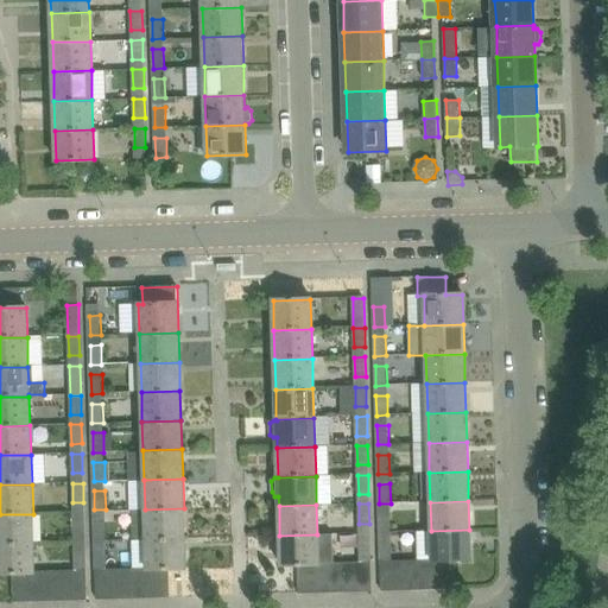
[(145,510),(131,510),(132,540),(146,540),(184,539),(184,508),(145,510)]
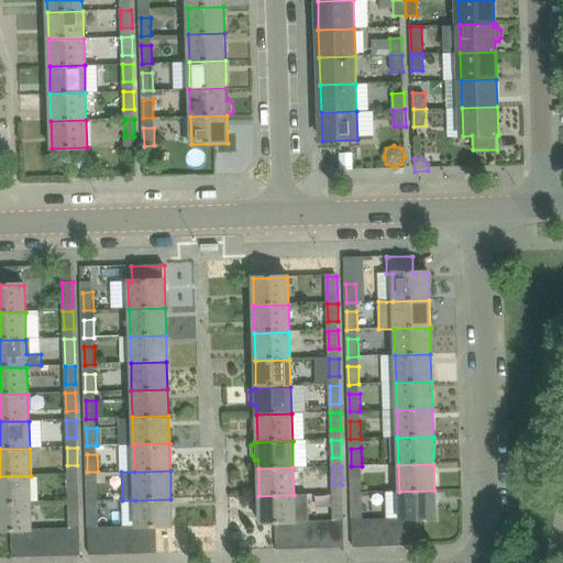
[(77,474),(68,475),(68,493),(78,493),(77,474)]
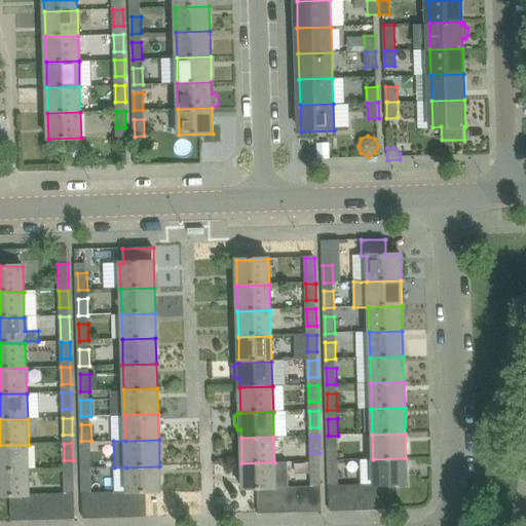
[(338,444),(328,444),(329,460),(338,460),(338,444)]
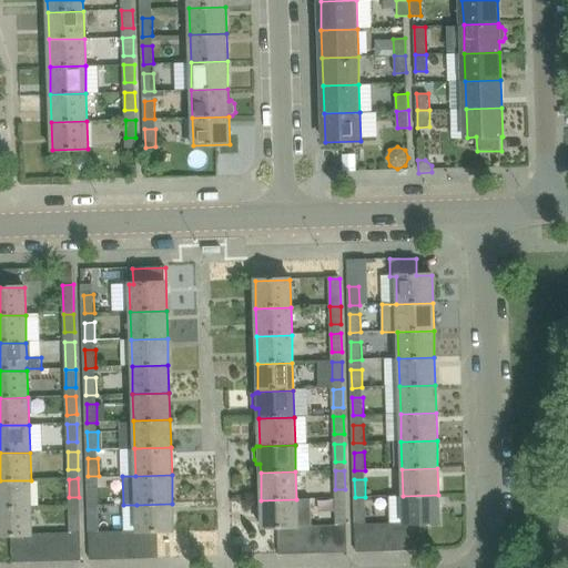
[(0,508),(31,508),(31,480),(0,480),(0,508)]
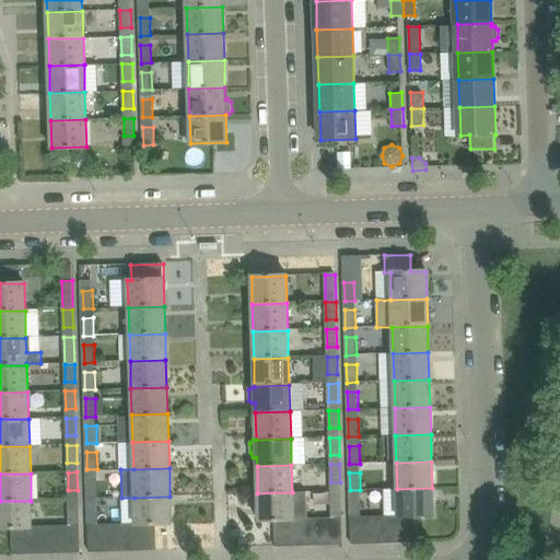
[(97,480),(88,481),(88,499),(97,499),(97,480)]
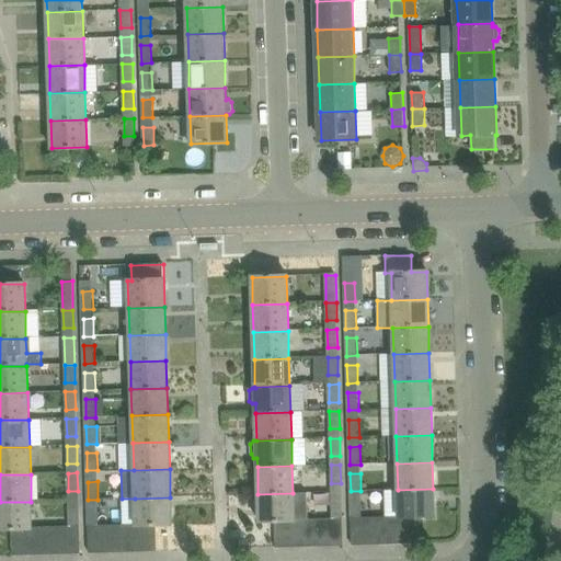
[(434,517),(433,489),(398,490),(399,516),(404,516),(419,516),(419,517),(434,517)]
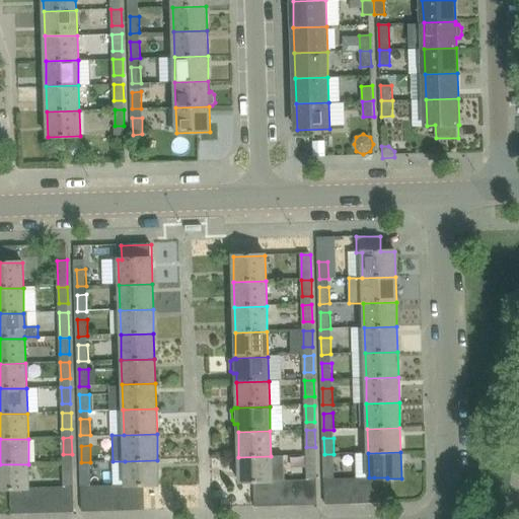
[(315,455),(307,455),(307,472),(316,471),(315,455)]
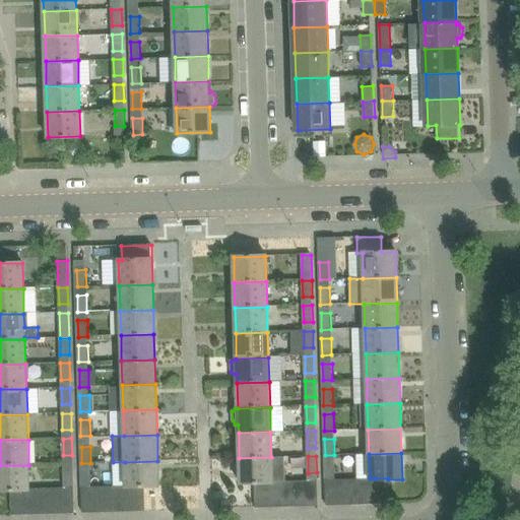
[(272,482),(272,481),(271,457),(239,458),(240,483),(255,483),(267,483),(272,482)]
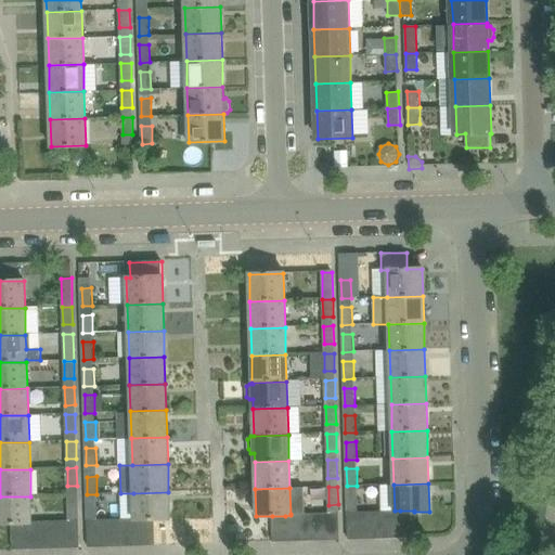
[(168,492),(133,493),(133,518),(140,518),(153,518),(153,519),(169,519),(168,492)]
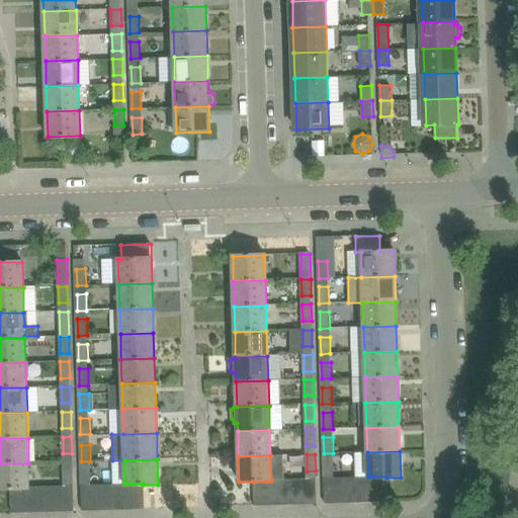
[(72,461),(63,462),(64,479),(72,479),(72,461)]
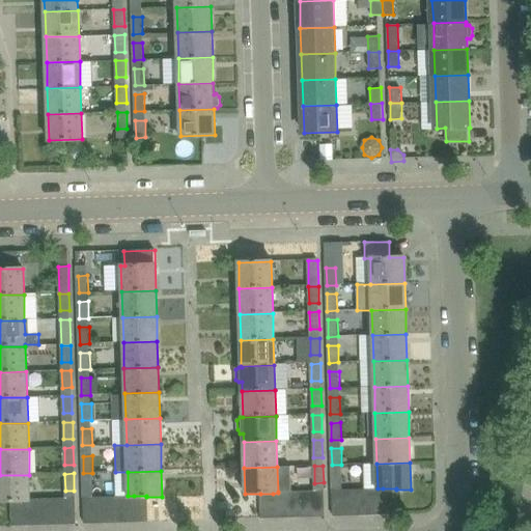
[(342,473),(332,473),(333,491),(342,490),(342,473)]
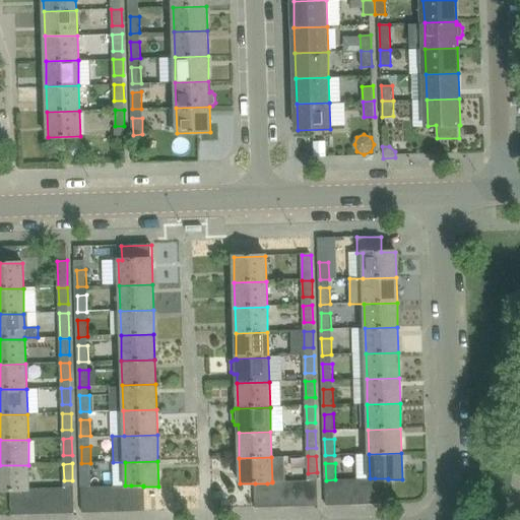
[(29,490),(29,489),(28,465),(0,465),(0,491),(11,491),(23,491),(29,490)]
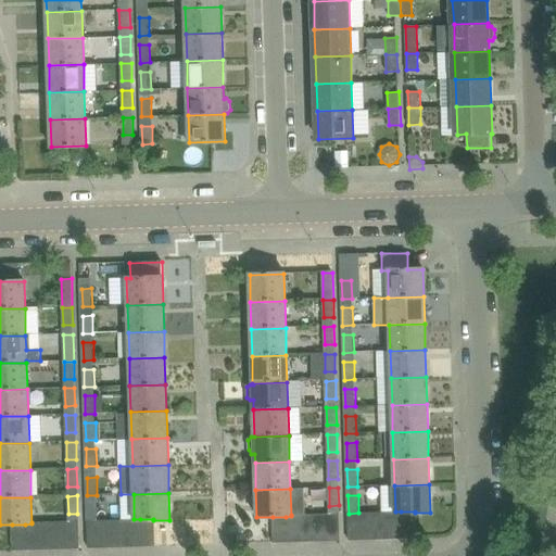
[(97,502),(87,503),(88,520),(98,520),(97,502)]
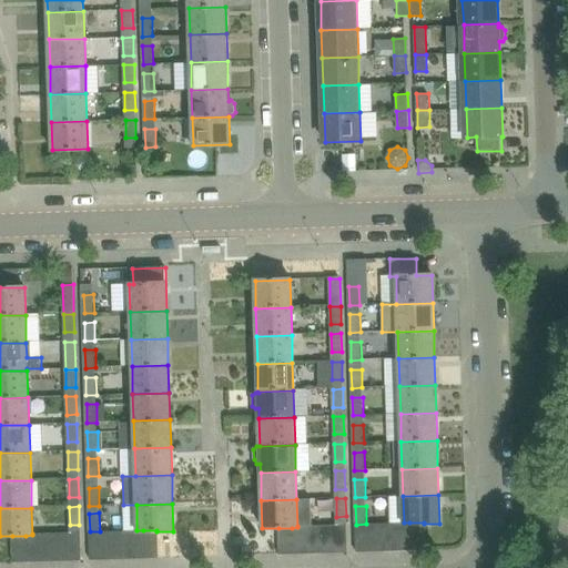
[(397,551),(396,523),(383,524),(384,551),(397,551)]
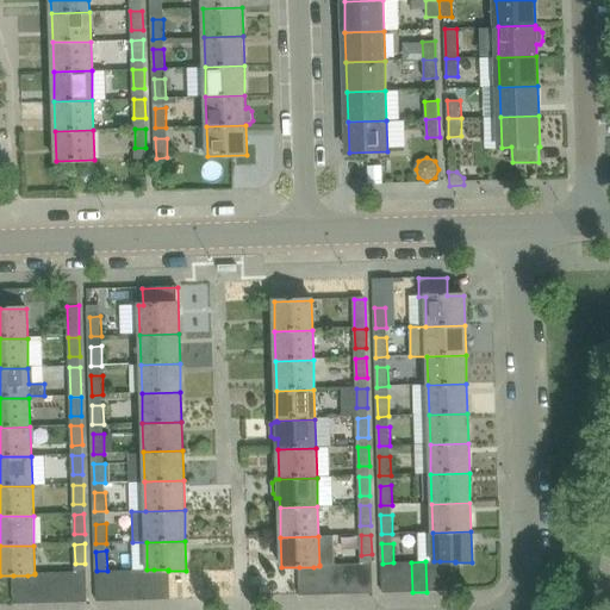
[(440,561),(434,561),(425,561),(427,592),(441,591),(440,561)]
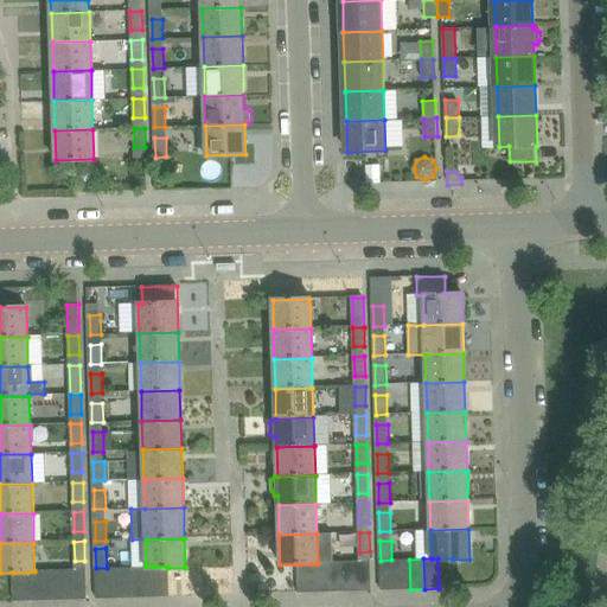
[(453,588),(453,560),(453,558),(438,558),(439,588),(453,588)]
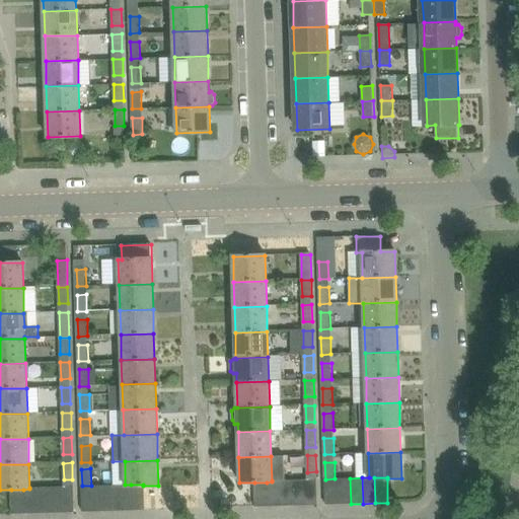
[(339,504),(338,478),(335,478),(325,479),(325,505),(339,504)]
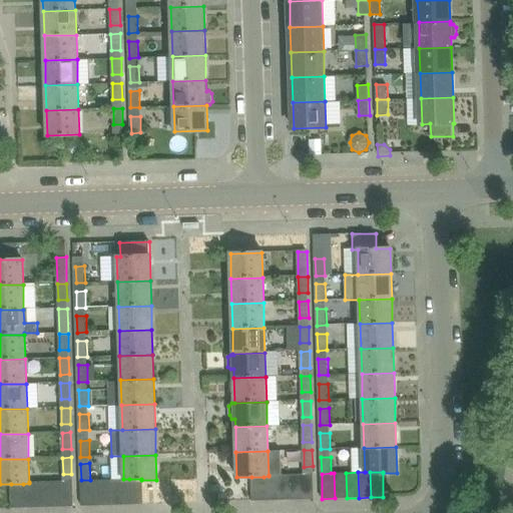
[(347,498),(346,473),(334,473),(335,498),(347,498)]
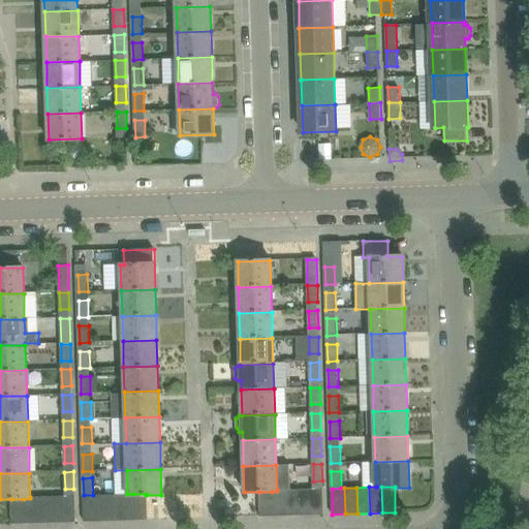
[(310,515),(309,489),(297,490),(298,515),(310,515)]
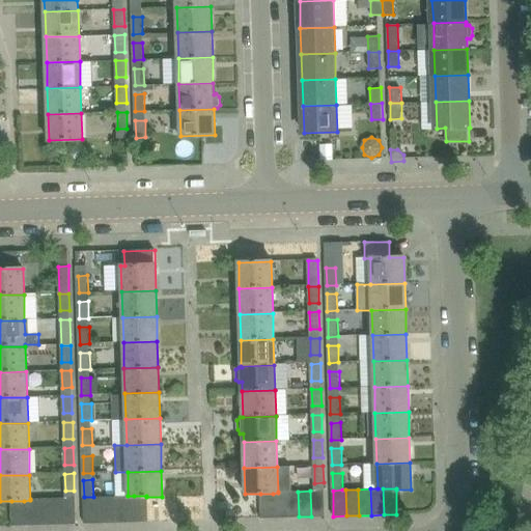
[(324,515),(324,491),(314,491),(310,491),(311,516),(324,515)]
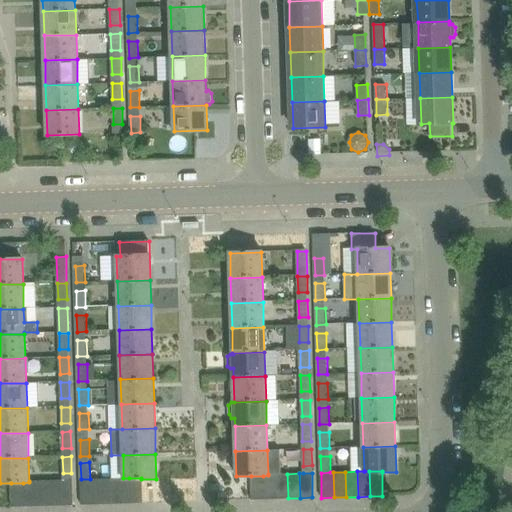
[(276,499),(275,474),(268,474),(268,475),(263,476),(264,499),(276,499)]
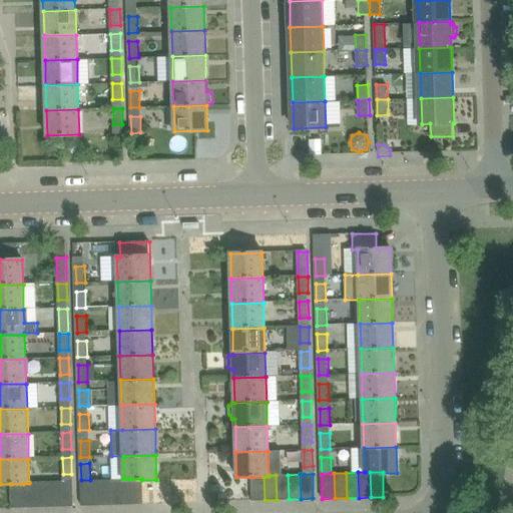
[(289,499),(288,475),(276,475),(277,500),(289,499)]
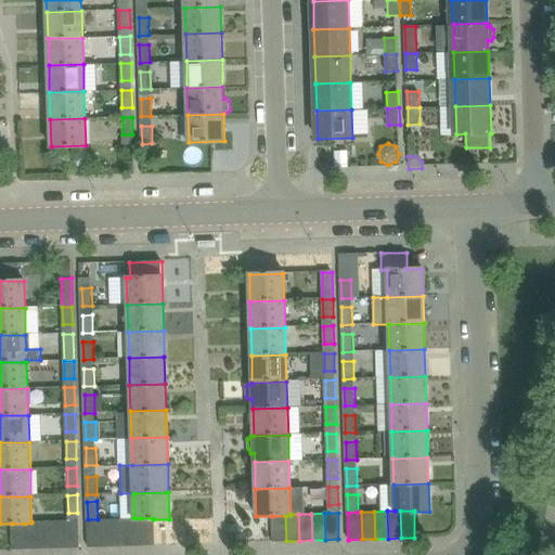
[(286,541),(285,516),(272,516),(272,541),(286,541)]
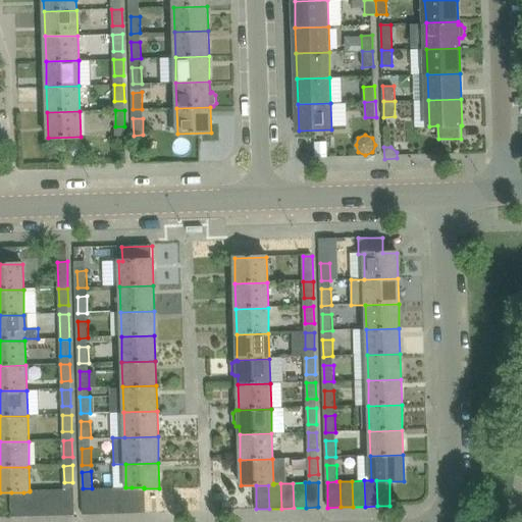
[(108,514),(107,487),(95,488),(96,514),(108,514)]
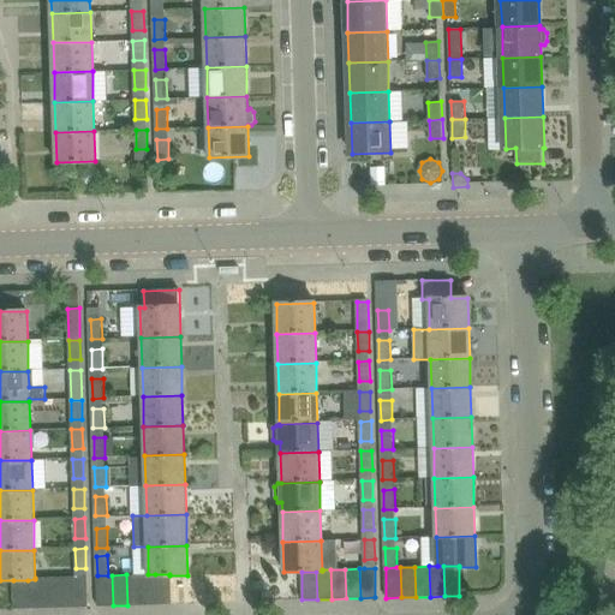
[(142,604),(141,574),(126,574),(127,605),(142,604)]
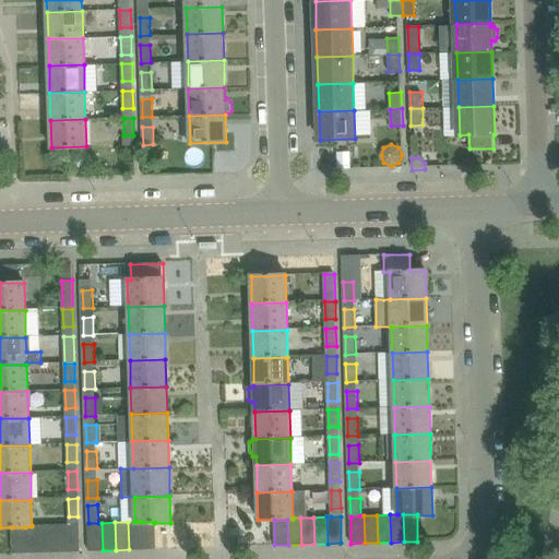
[(141,522),(134,522),(128,522),(129,549),(142,549),(141,522)]
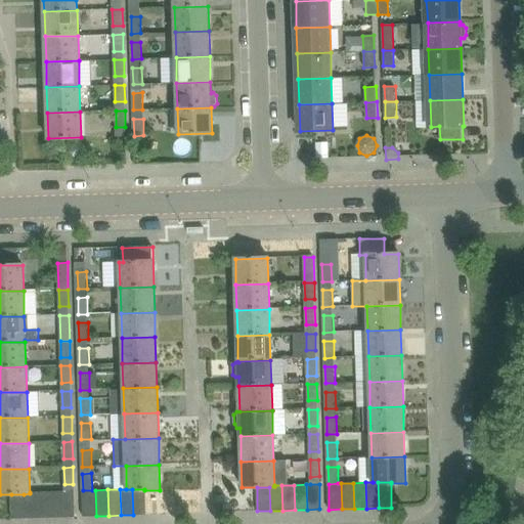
[(145,515),(144,490),(144,489),(132,489),(133,515),(145,515)]
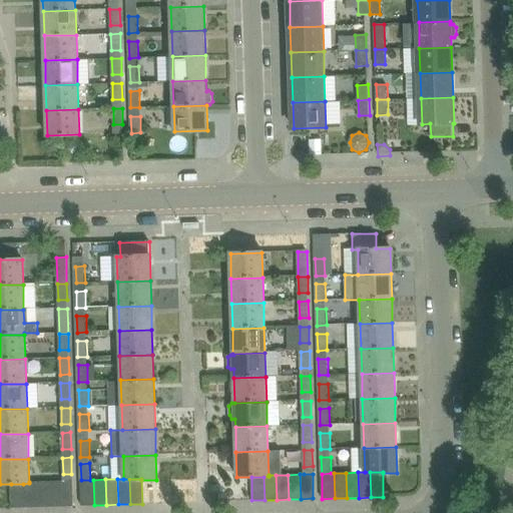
[(72,480),(63,481),(59,481),(60,506),(72,506),(72,480)]
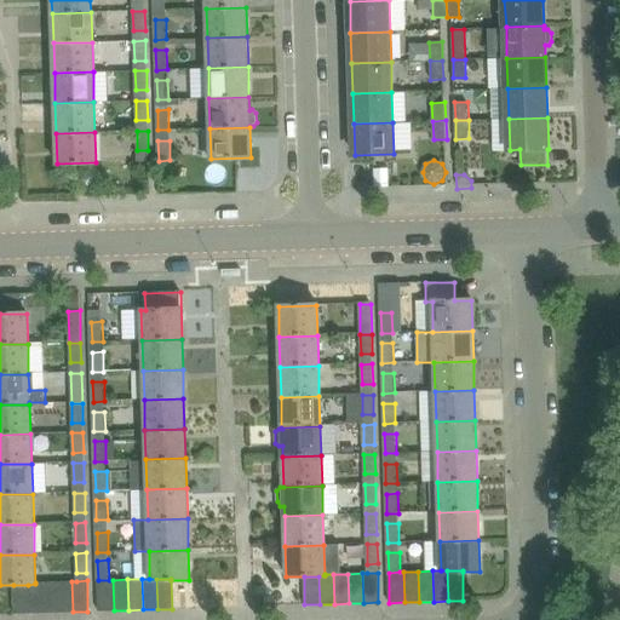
[(113,580),(109,580),(98,580),(98,610),(114,610),(113,580)]
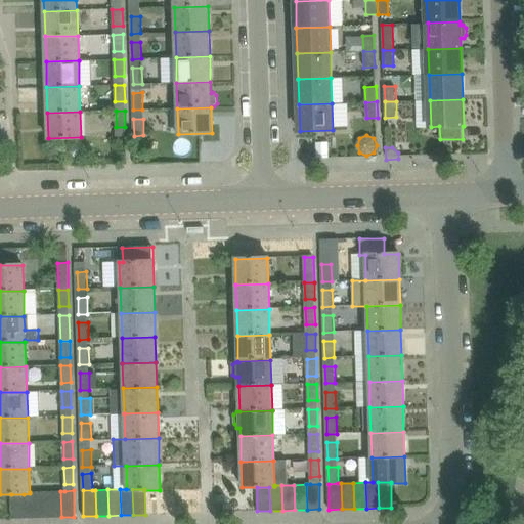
[(49,517),(48,491),(36,492),(37,518),(49,517)]
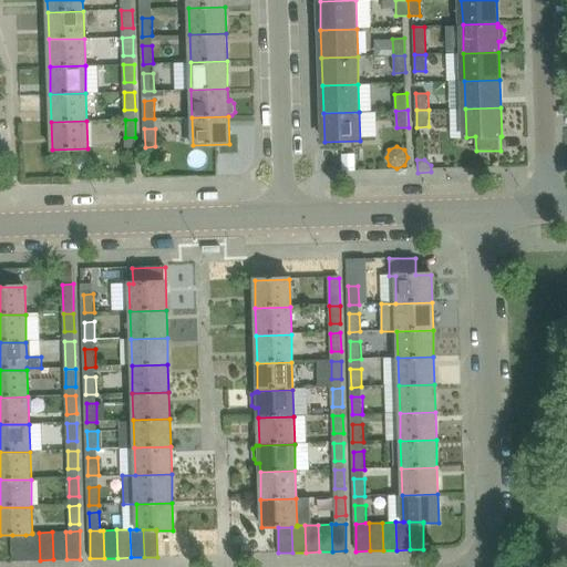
[(66,559),(65,532),(52,532),(53,559),(66,559)]
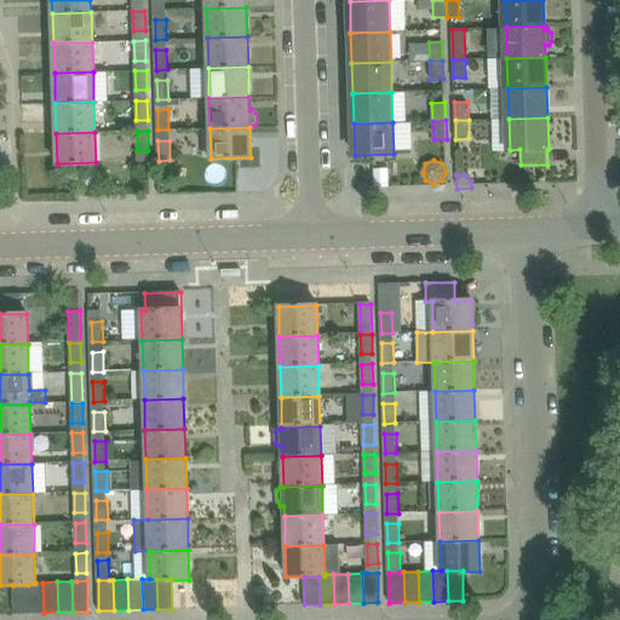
[(44,613),(42,583),(35,583),(35,584),(28,585),(29,613),(44,613)]
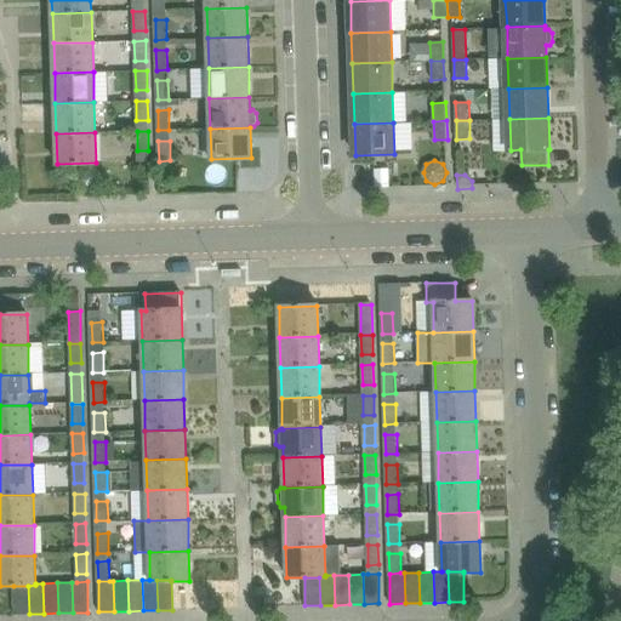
[(29,614),(28,586),(13,586),(13,614),(29,614)]
